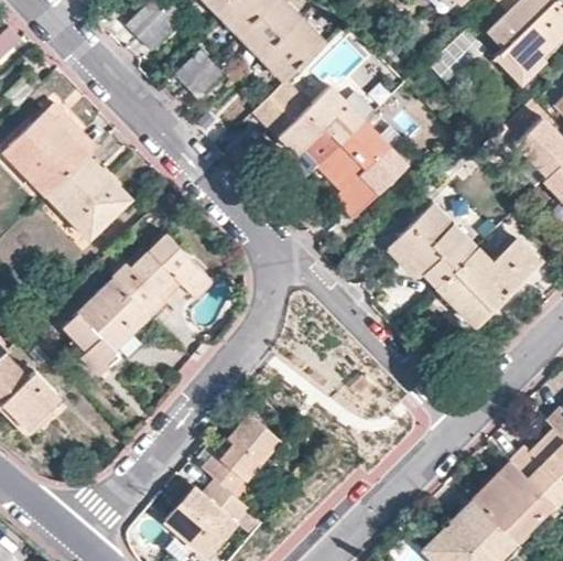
[(137,36),(161,12),(149,0),(148,0),(125,24),(137,36)]
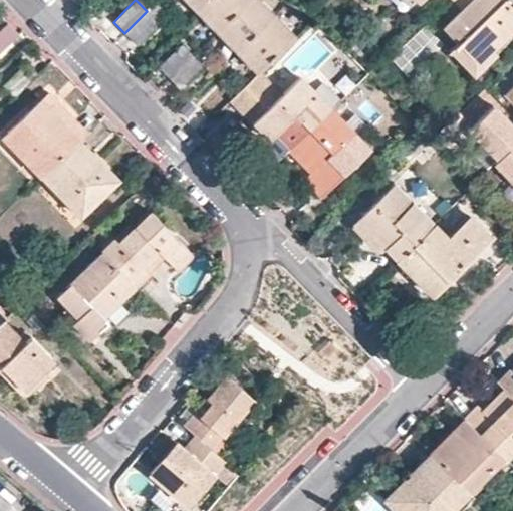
[(209,0),(183,0),(191,8),(196,13),(209,0)]
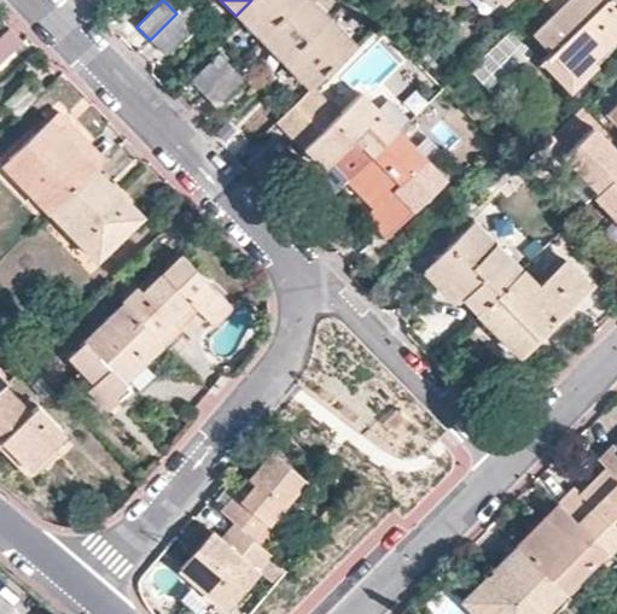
[(301,0),(251,0),(236,16),(242,22),(260,40),(301,0)]
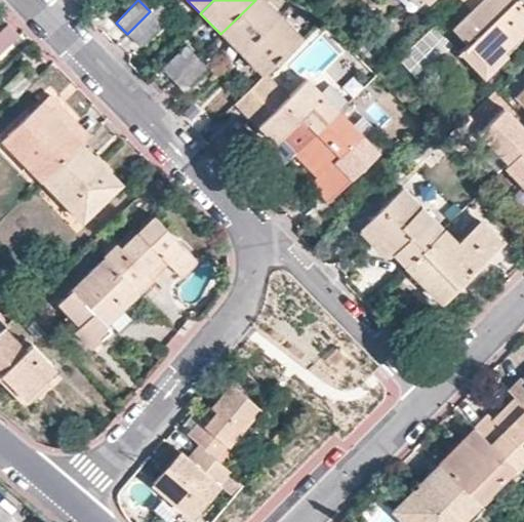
[(279,17),(262,0),(255,0),(220,34),(236,49),(241,54),(279,17)]
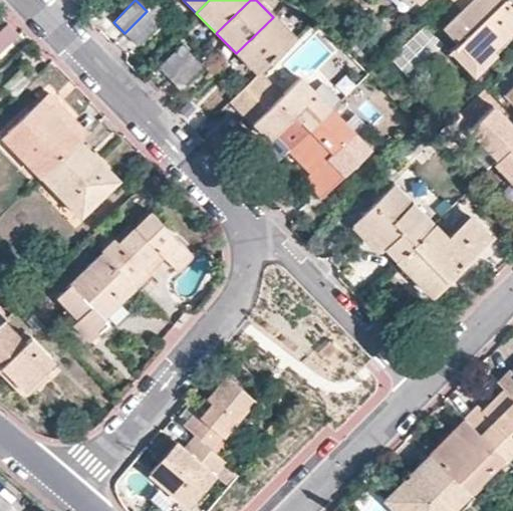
[(451,0),(461,10),(442,28),(457,44),(450,51),(474,76),(512,38),(512,11),(506,4),(502,0),(451,0)]
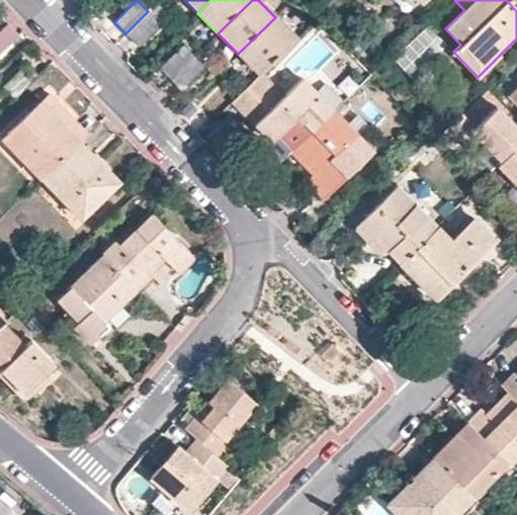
[(159,22),(148,11),(125,33),(137,45),(149,32),(150,31),(159,22)]
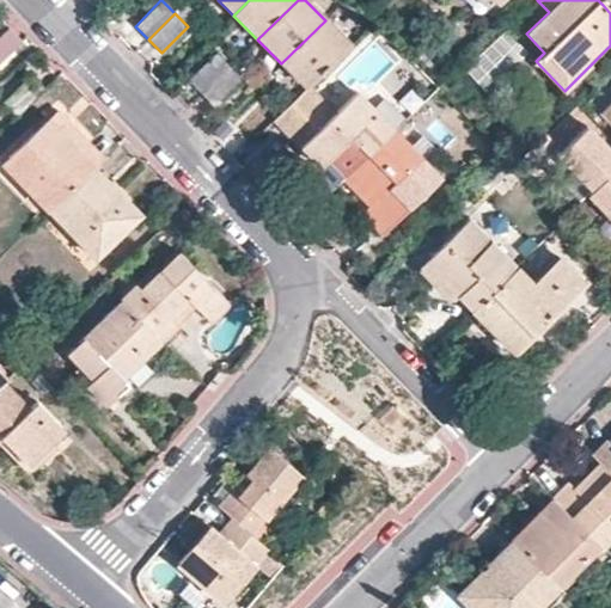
[(350,47),(325,20),(281,63),(288,71),(306,90),(350,47)]
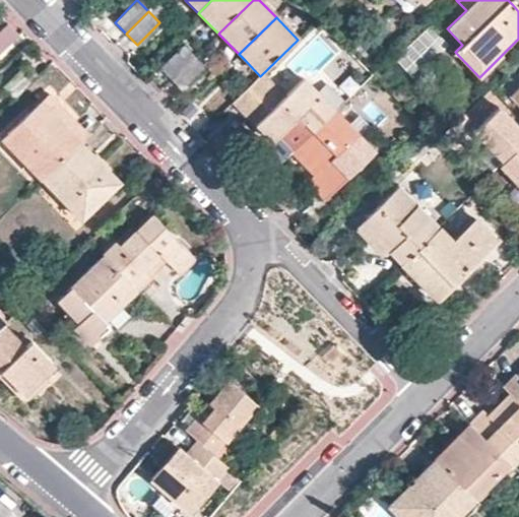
[(0,53),(7,46),(17,37),(7,25),(0,30),(0,53)]
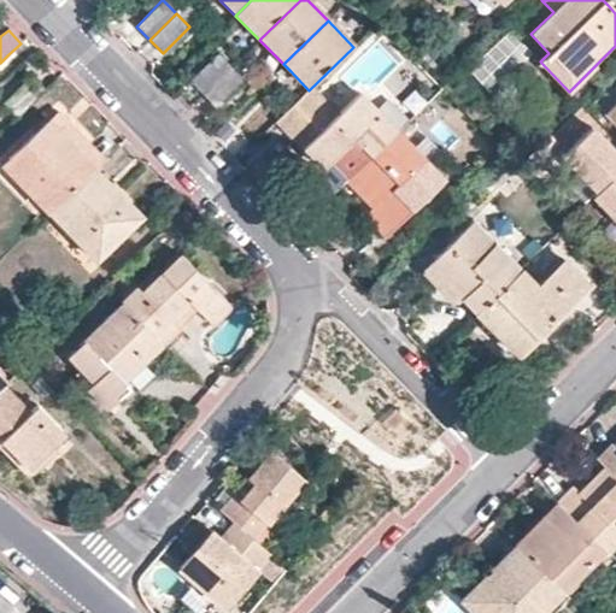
[(484,104),(516,72),(494,49),(462,81),(484,104)]
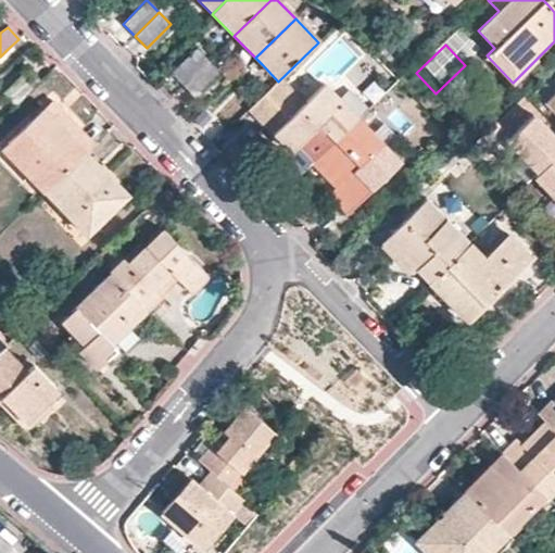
[(184,86),(207,62),(196,50),(172,73),(184,86)]
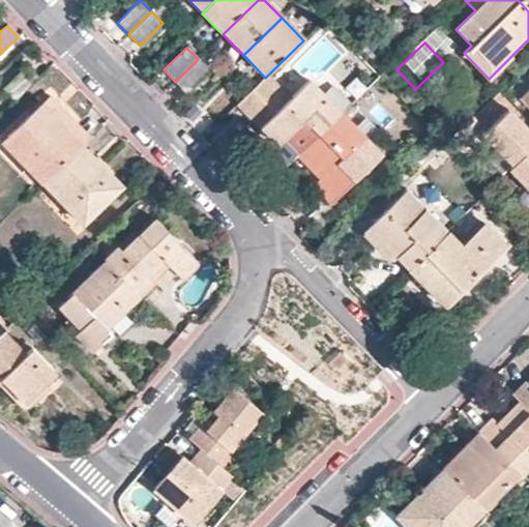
[(209,70),(198,59),(175,82),(185,93),(199,81),(200,80),(209,70)]
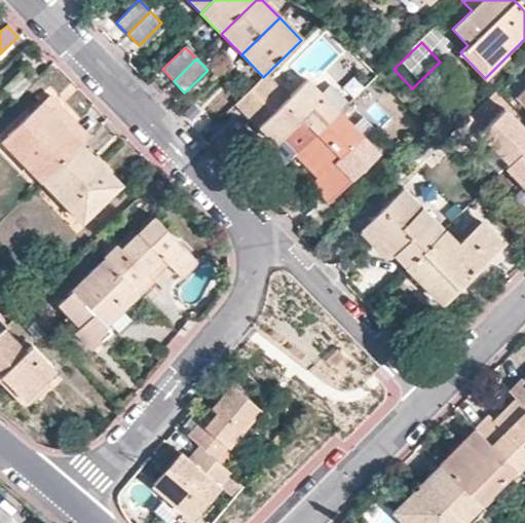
[(286,99),(263,77),(238,101),(235,104),(257,126),(274,145),(280,141),(295,155),(338,114),(305,80),(286,99)]
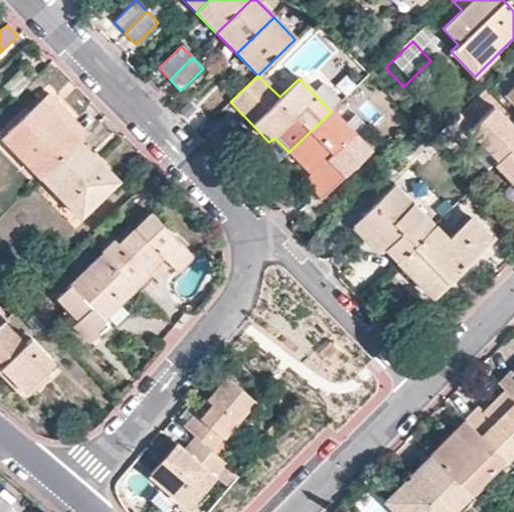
[(200,110),(211,121),(230,102),(233,99),(222,88),(200,110)]
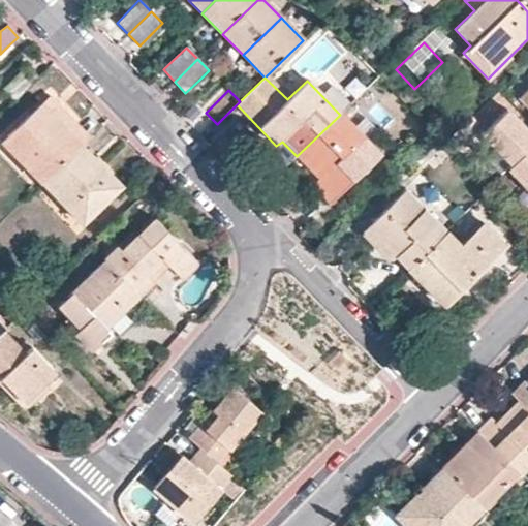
[(49,98),(41,104),(56,120),(63,114),(49,98)]
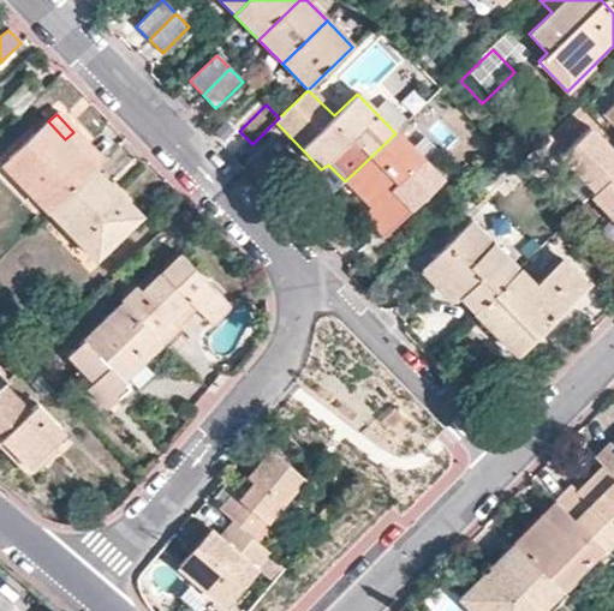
[(31,198),(47,215),(49,214),(95,169),(94,169),(81,155),(88,148),(82,141),(73,132),(65,139),(48,121),(7,162),(37,192),(31,198)]
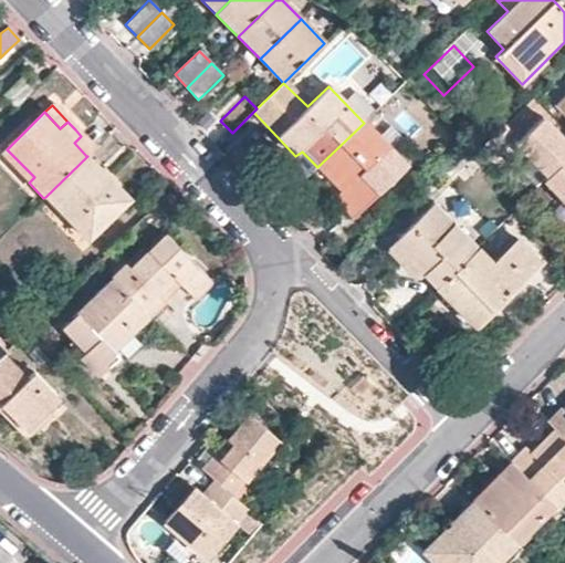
[(407,167),(364,123),(317,167),(332,181),(341,191),(334,199),(354,220),(407,167)]
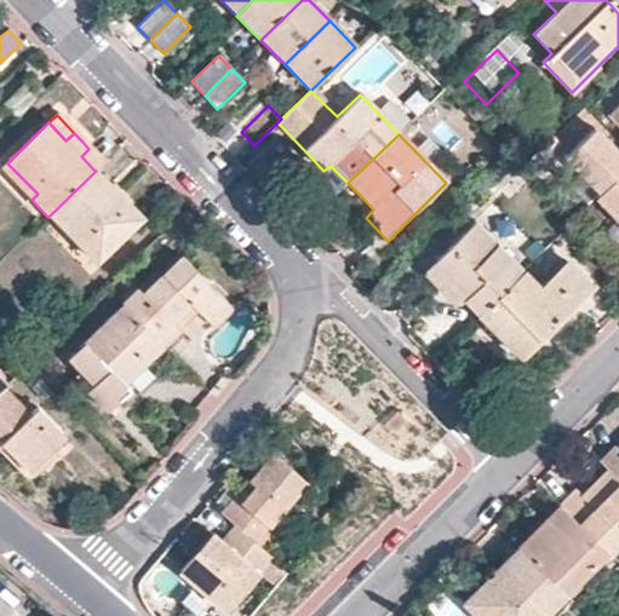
[(95,171),(96,171),(104,162),(89,149),(81,156),(95,171)]
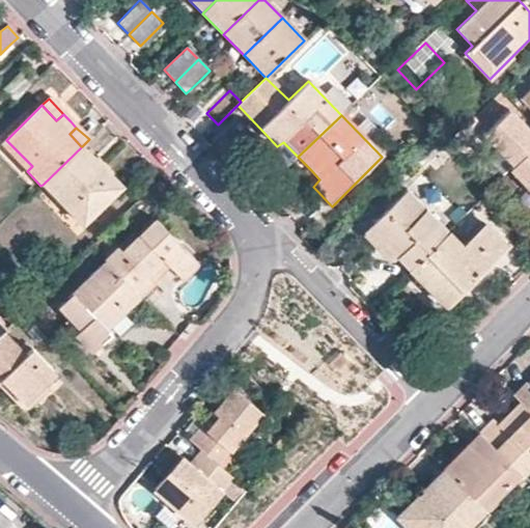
[(0,145),(27,171),(32,166),(6,140),(0,145)]
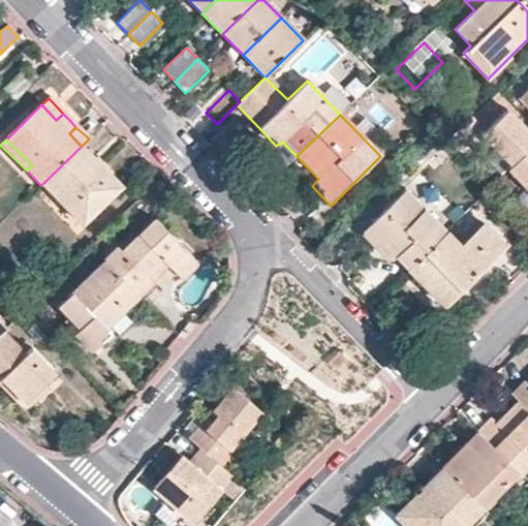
[(82,146),(42,184),(81,224),(121,186),(100,164),(82,146)]
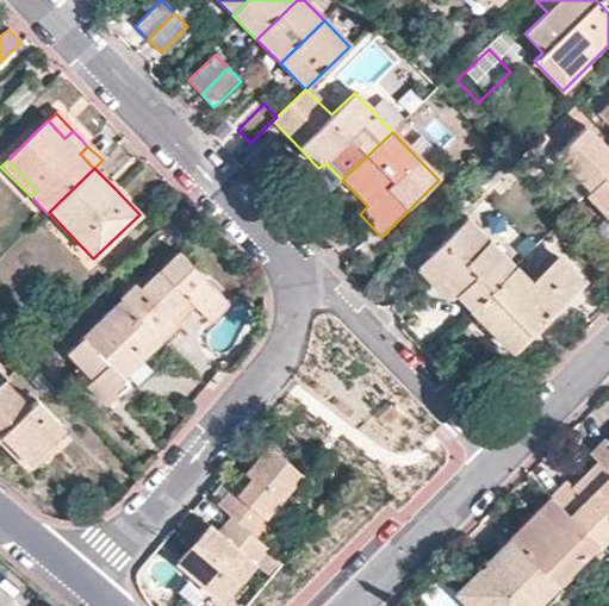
[(434,269),(472,310),(515,268),(467,218),(424,260),(434,269)]
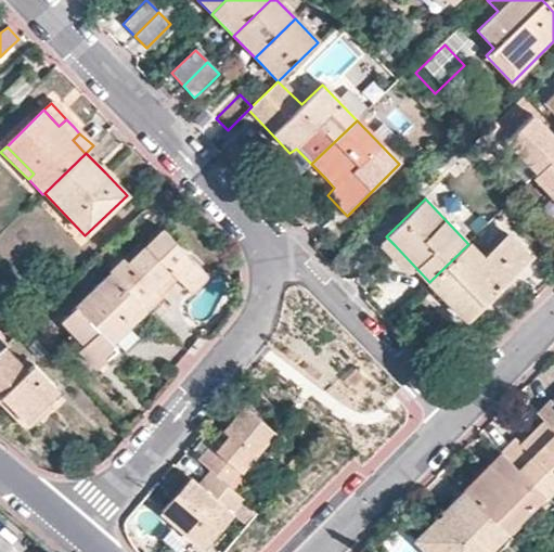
[(110,274),(146,311),(153,304),(160,296),(152,287),(168,271),(177,281),(192,296),(209,278),(163,231),(129,265),(125,260),(110,274)]
